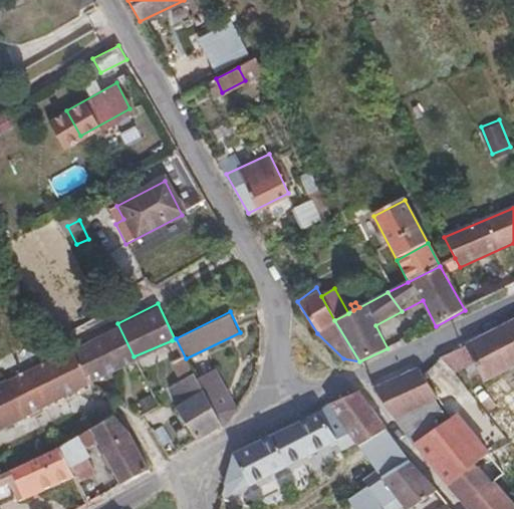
[(513,362),(513,320),(440,356),(452,371),(474,361),(481,379),(513,362)]
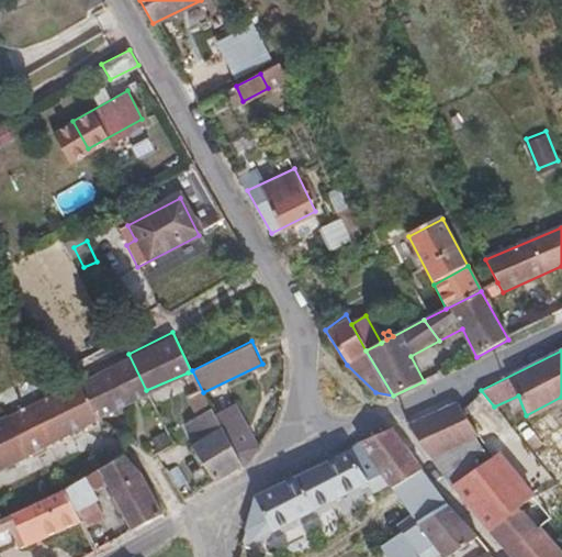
[(97,412),(146,390),(128,354),(78,377),(97,412)]
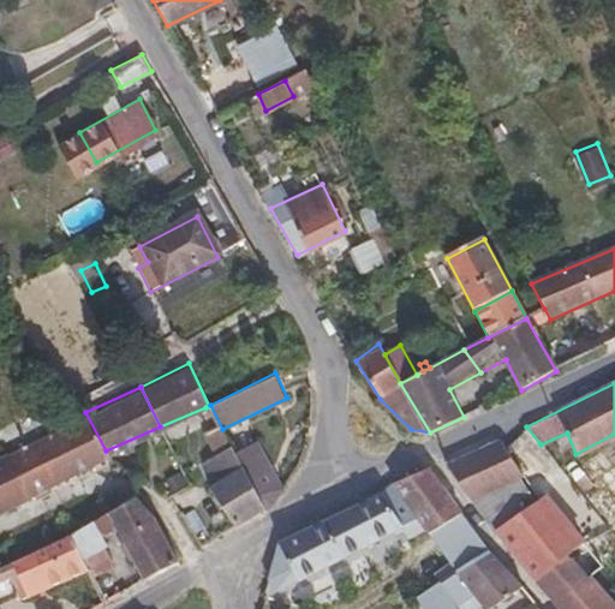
[(209,406),(206,407),(214,425),(208,429),(218,451),(208,457),(220,479),(243,469),(234,452),(222,429),(210,405),(209,406)]
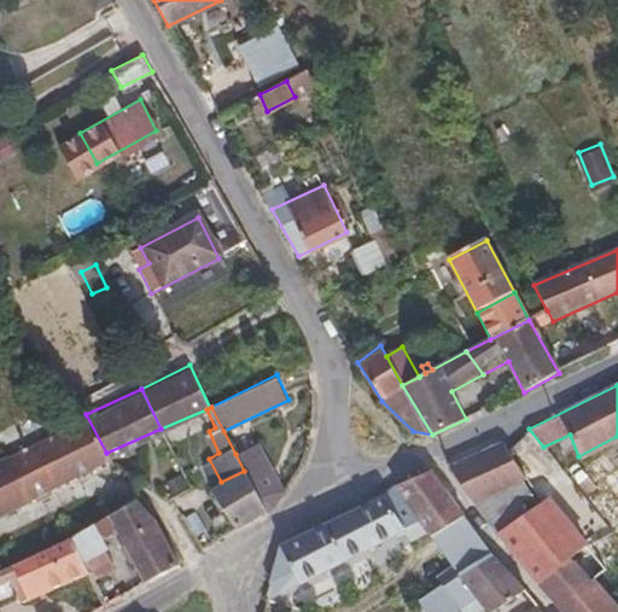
[(0,455),(0,500),(52,474),(106,453),(86,414),(65,425),(0,455)]
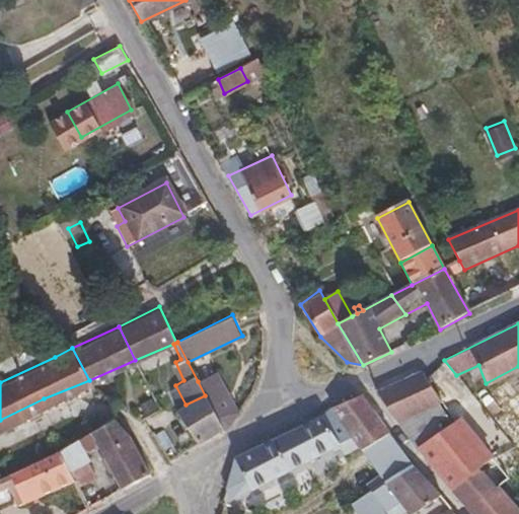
[(403,428),(437,402),(424,370),(378,391),(403,428)]
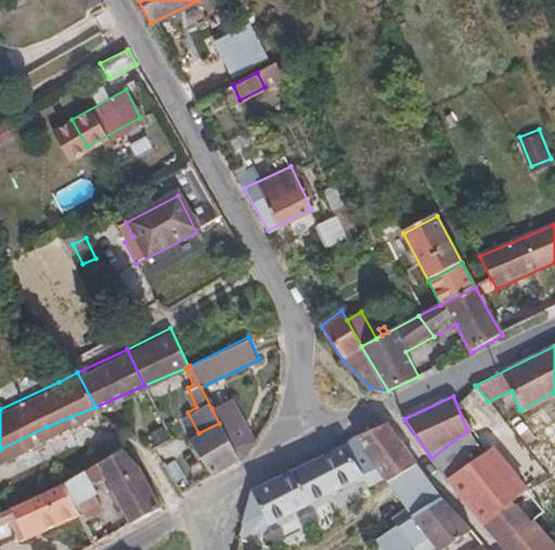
[(233,398),(211,408),(219,423),(198,433),(191,438),(210,475),(247,453),(255,442),(233,398)]
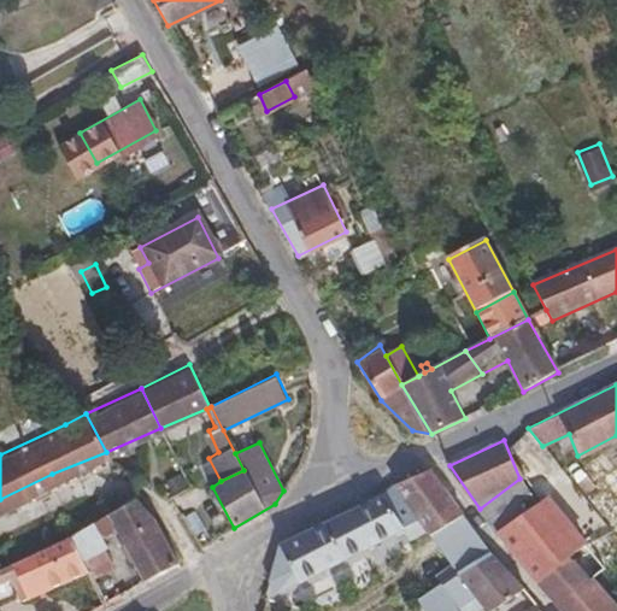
[(463,513),(430,469),(397,482),(398,488),(383,495),(405,530),(419,523),(427,533),(429,535),(463,513)]
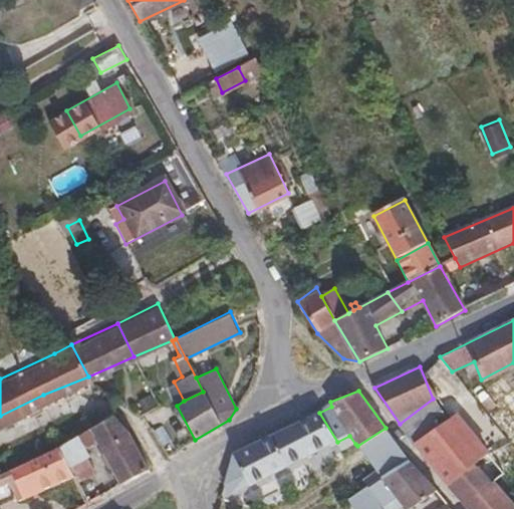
[(465,502),(491,480),(500,473),(438,395),(433,399),(400,424),(465,502)]
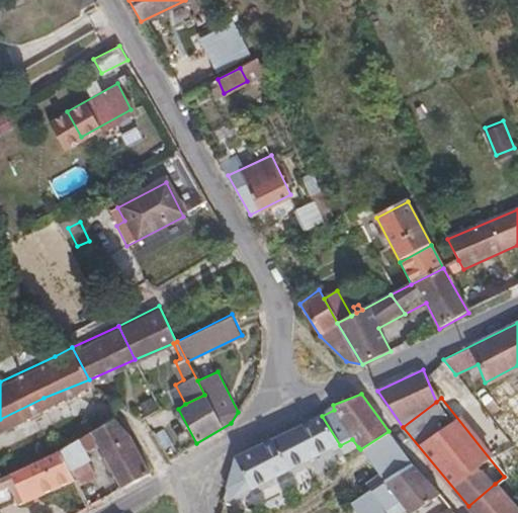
[(67,468),(87,458),(84,448),(98,442),(119,487),(148,472),(130,432),(111,414),(54,442),(67,468)]
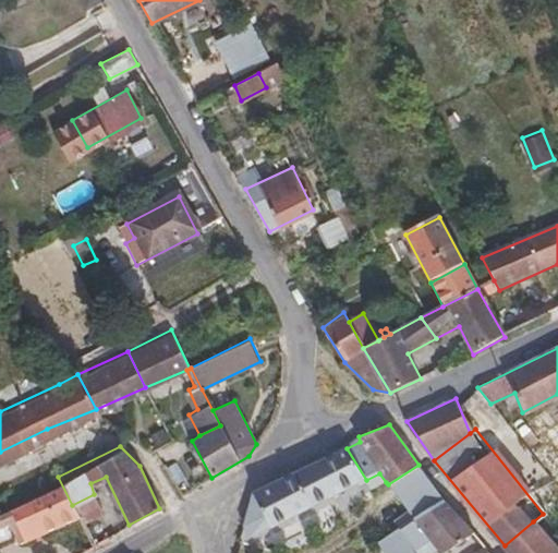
[(296,471),(312,506),(366,480),(347,448),(296,471)]
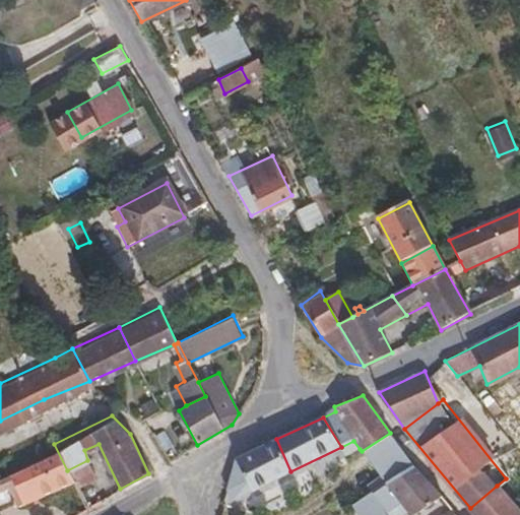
[(390,433),(362,451),(385,486),(415,466),(390,433)]
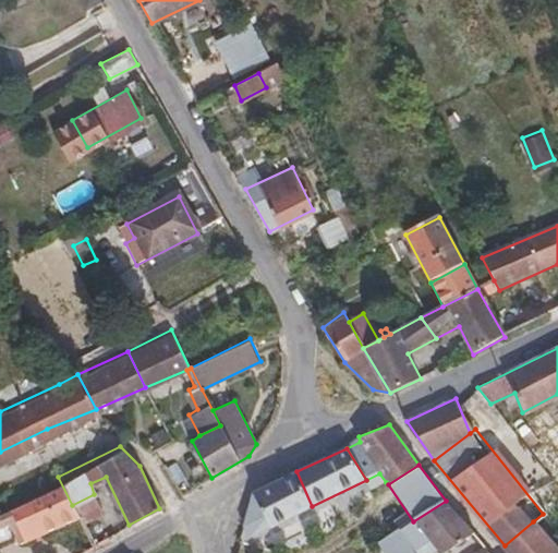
[(240,540),(312,506),(296,471),(254,492),(240,540)]
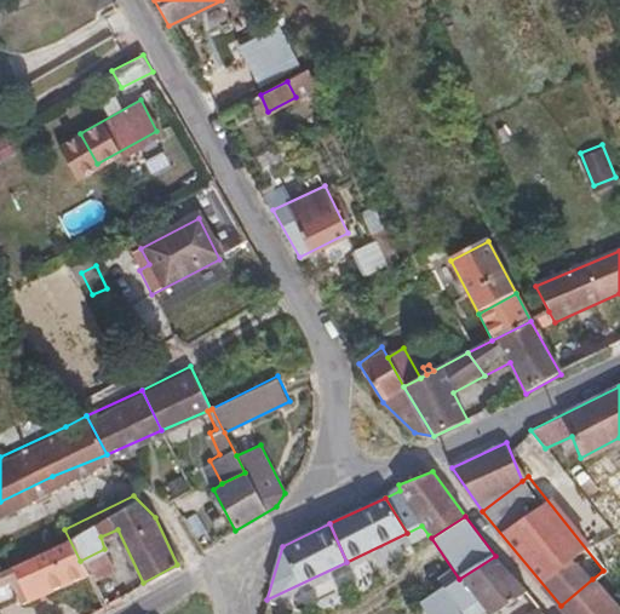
[(422,526),(407,533),(414,544),(429,535),(422,526)]
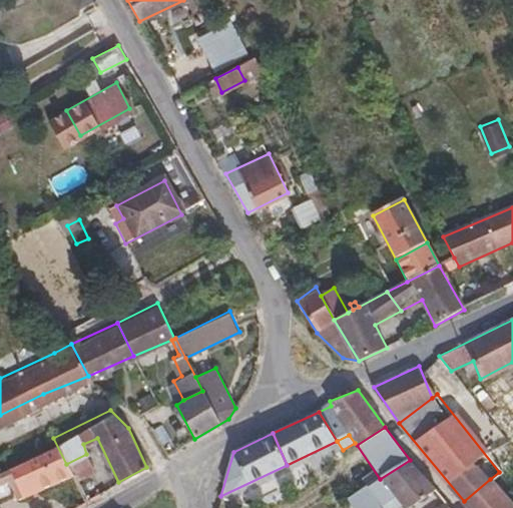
[(18,486),(66,464),(53,438),(6,461),(18,486)]
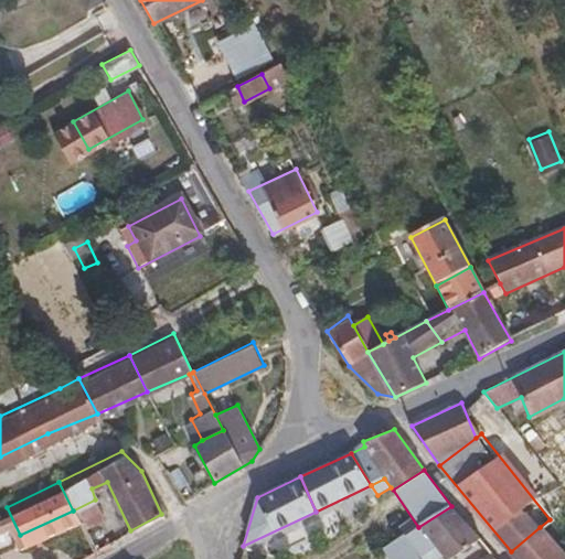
[(404,535),(414,549),(428,540),(447,558),(449,558),(479,537),(451,506),(418,527),(404,535)]
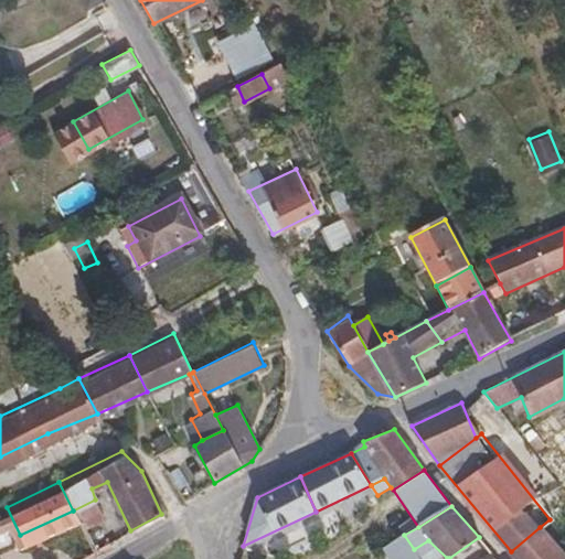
[(7,507),(0,509),(0,524),(6,522),(13,538),(20,535),(7,507)]
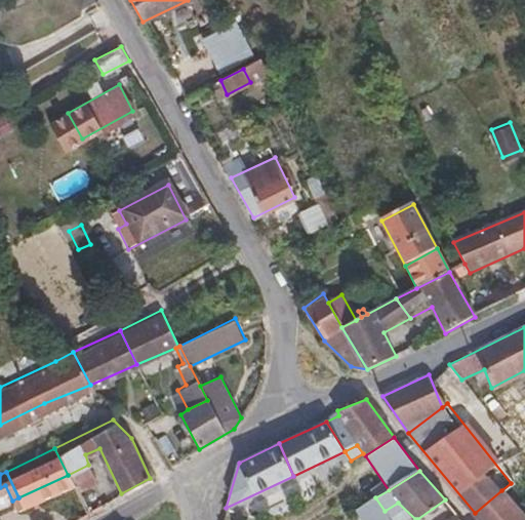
[(524,519),(501,490),(475,513),(481,519),(524,519)]
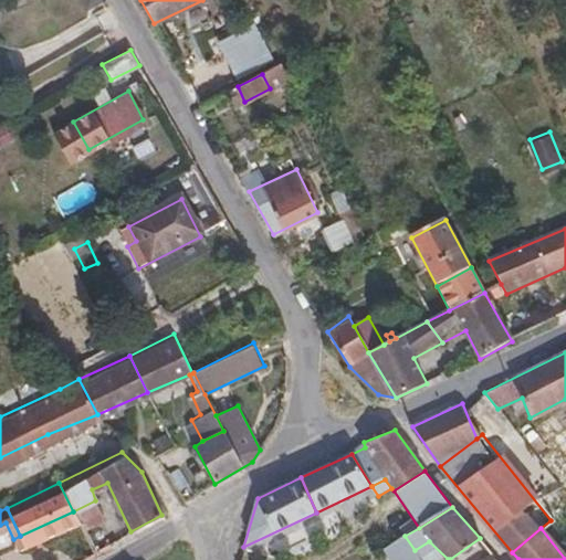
[(420,559),(415,550),(405,536),(385,548),(392,559),(420,559)]
